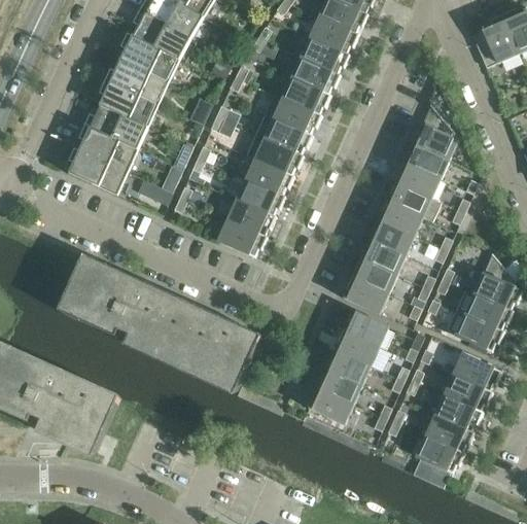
[(144,0),(140,9),(188,36),(202,15),(176,0),(152,0),(144,0)]
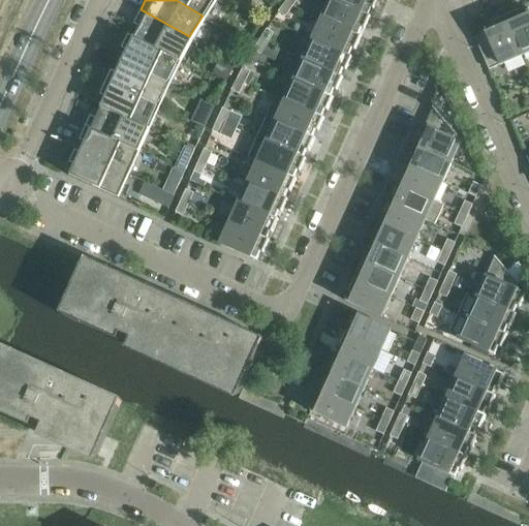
[(177,0),(203,16),(211,0),(177,0)]
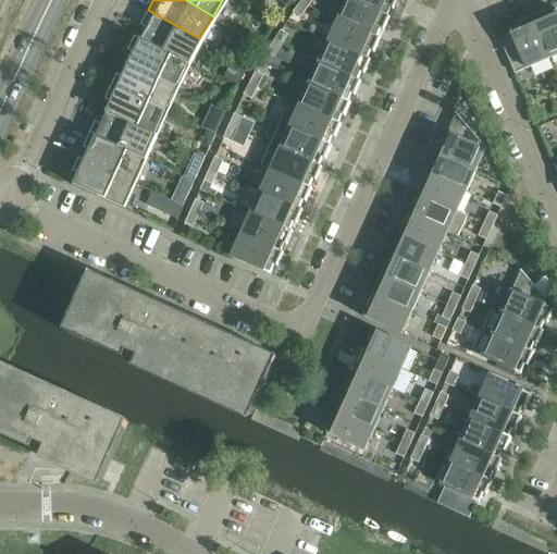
[(308,5),(300,0),(293,10),(300,15),(308,5)]
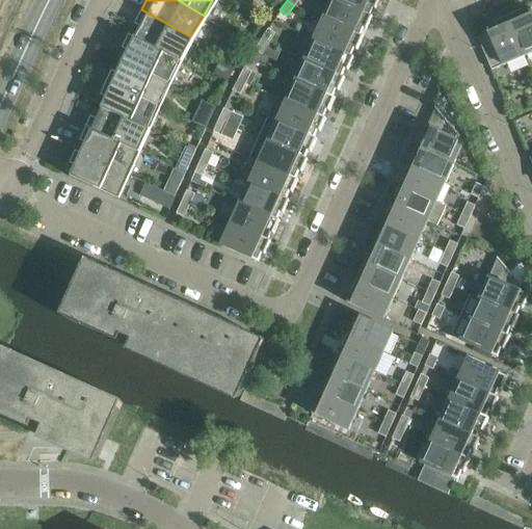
[(331,0),(323,18),(363,35),(363,34),(361,33),(364,26),(366,27),(372,15),(340,0),(331,0)]
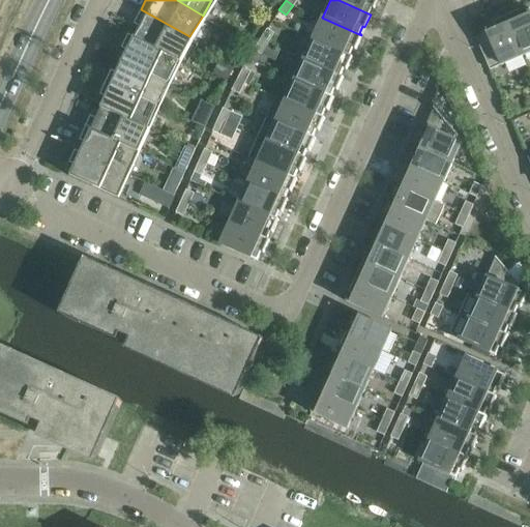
[(339,0),(371,15),(371,13),(367,12),(372,5),(374,6),(377,0),(339,0)]
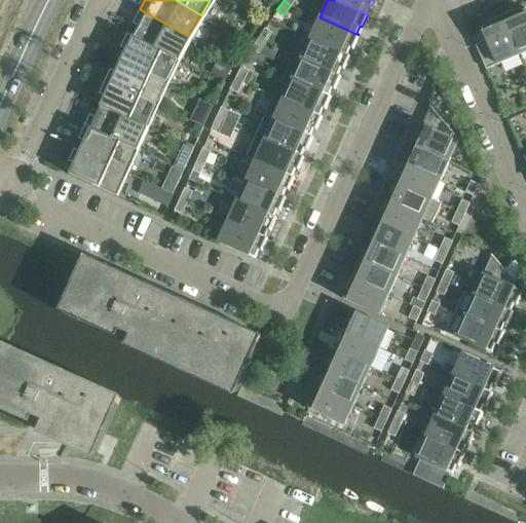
[(517,8),(503,14),(520,53),(525,49),(525,7),(525,8),(518,11),(517,9),(517,8)]
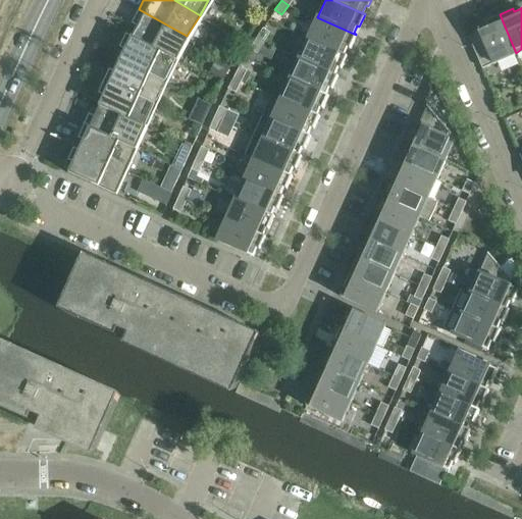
[(126,32),(125,33),(175,58),(187,36),(139,9),(132,21),(138,24),(133,35),(126,32)]
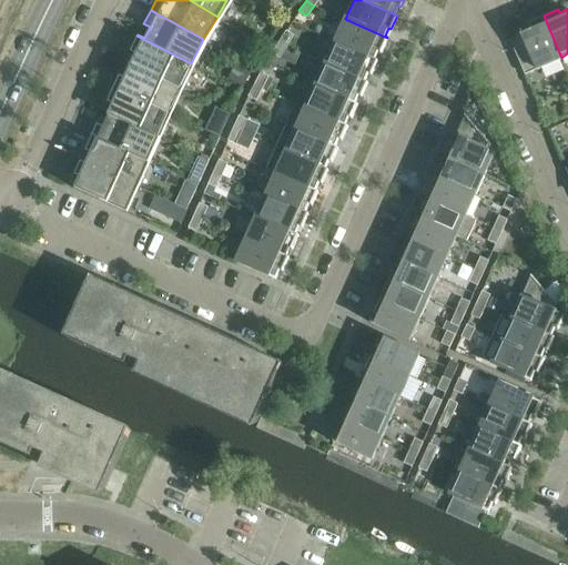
[(561,58),(544,16),(528,22),(529,23),(530,24),(521,29),(521,28),(520,29),(526,41),(514,46),(525,72),(537,68),(561,58)]
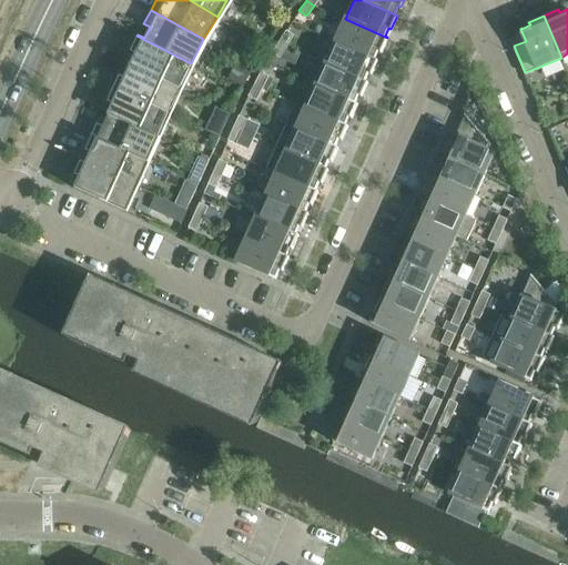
[(345,19),(336,41),(377,60),(377,59),(375,58),(378,50),(382,51),(387,38),(345,19)]
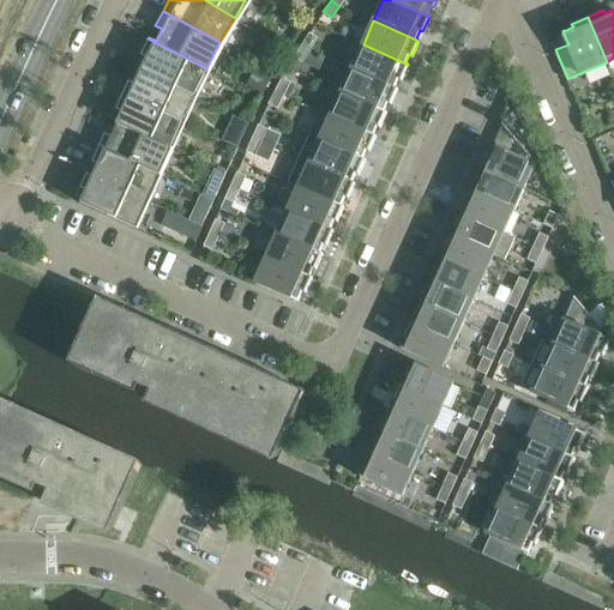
[(309,31),(301,44),(309,49),(318,36),(309,31)]
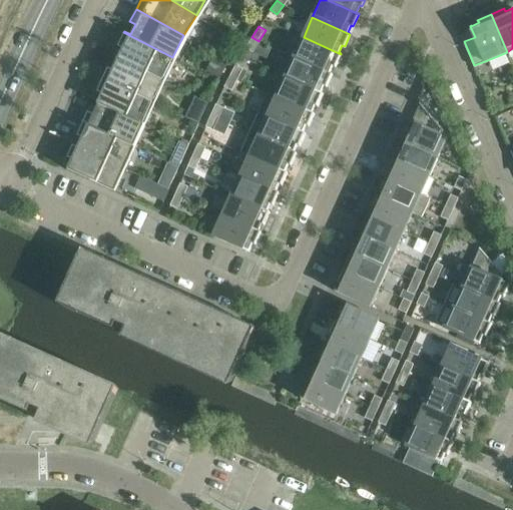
[(123,47),(118,58),(161,78),(172,57),(123,32),(117,44),(123,47)]
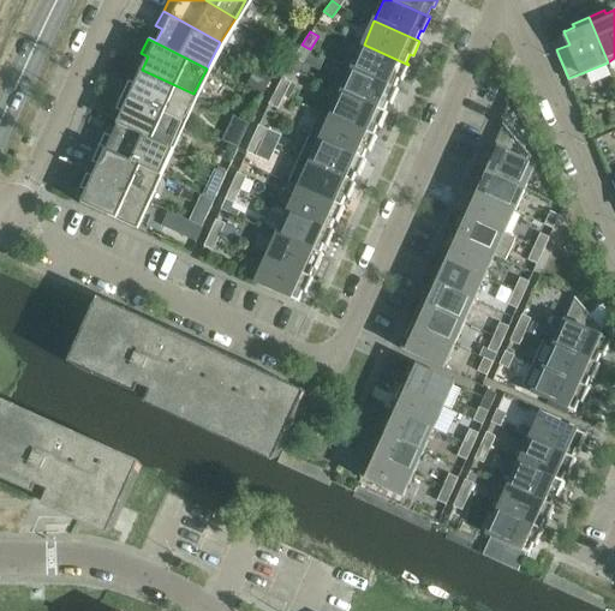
[(310,49),(302,45),(294,57),(303,61),(310,49)]
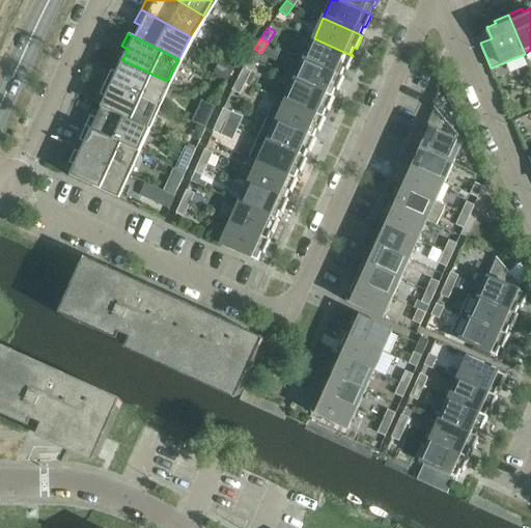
[(314,38),(305,59),(343,76),(344,75),(341,74),(344,66),(347,67),(353,56),(314,38)]
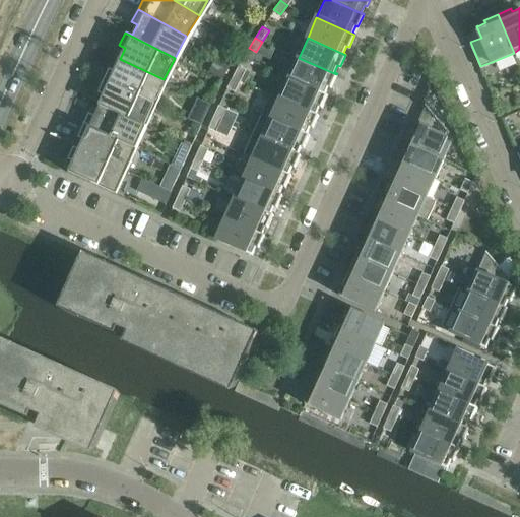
[(224,47),(219,56),(231,62),(236,52),(224,47)]
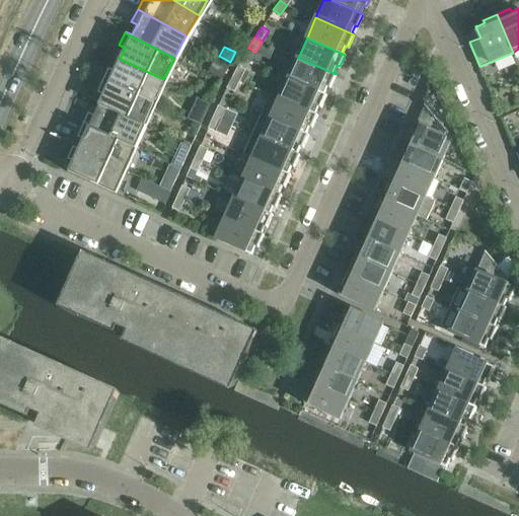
[(230,62),(219,56),(212,71),(222,76),(230,62)]
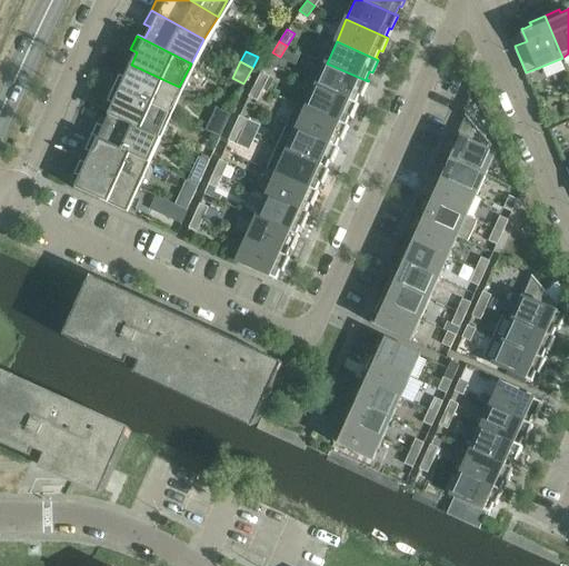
[(327,63),(317,85),(358,103),(359,102),(356,101),(359,93),(362,95),(368,81),(327,63)]
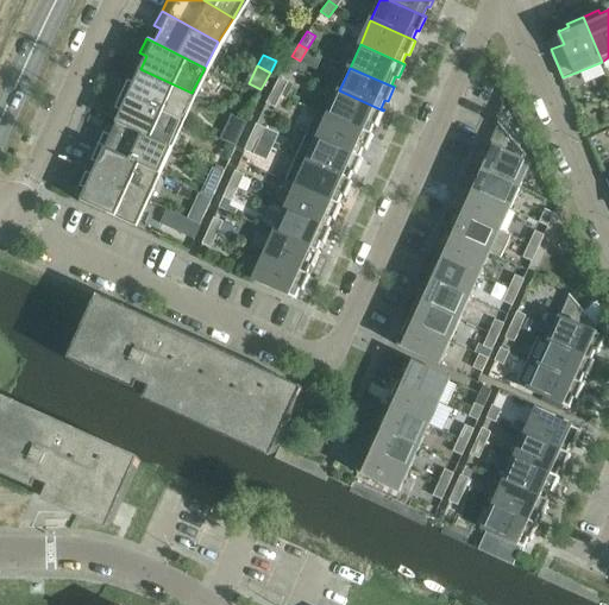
[(127,79),(121,93),(180,119),(192,93),(140,69),(135,81),(127,79)]
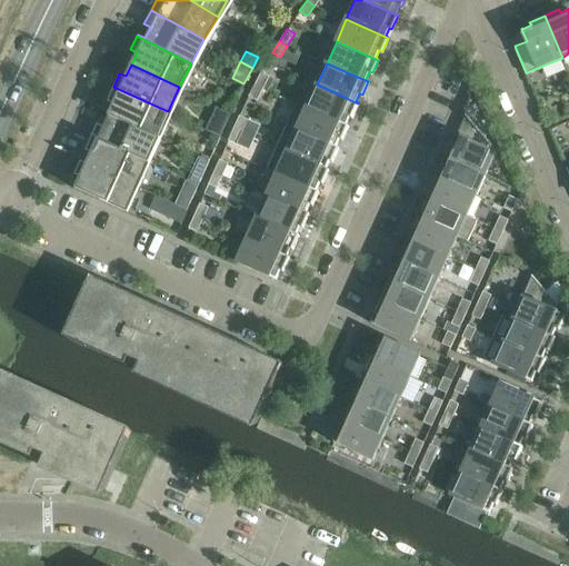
[(261,71),(256,82),(263,87),(269,76),(261,71)]
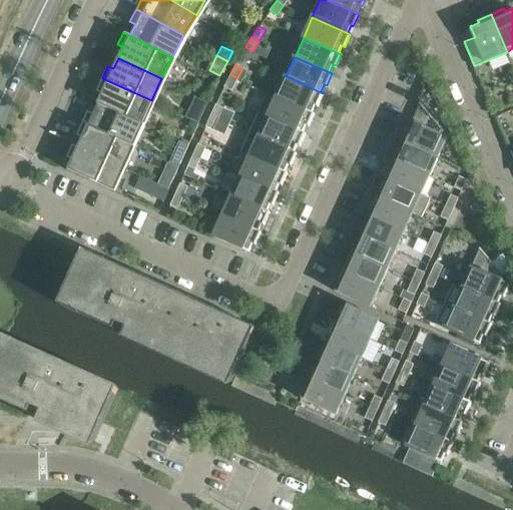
[(237,78),(230,74),(224,85),(231,89),(237,78)]
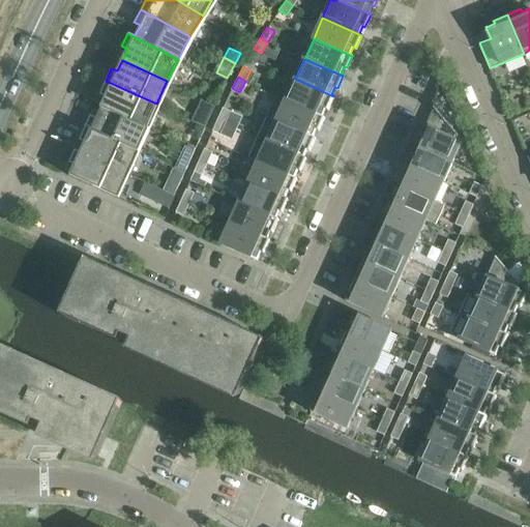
[(295,79),(286,99),(324,117),(325,116),(322,115),(325,108),(328,109),(333,96),(295,79)]
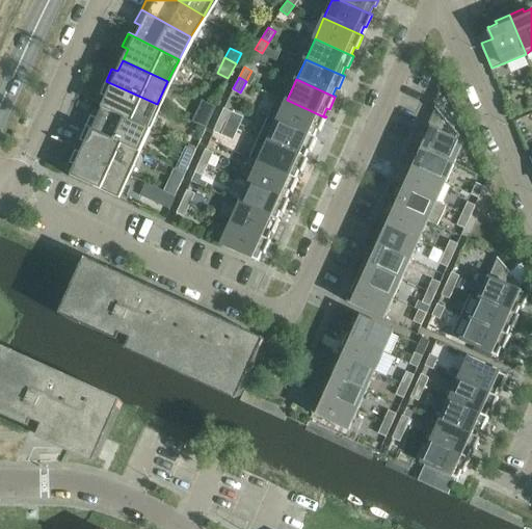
[(106,96),(102,106),(148,127),(157,104),(106,81),(100,94),(106,96)]
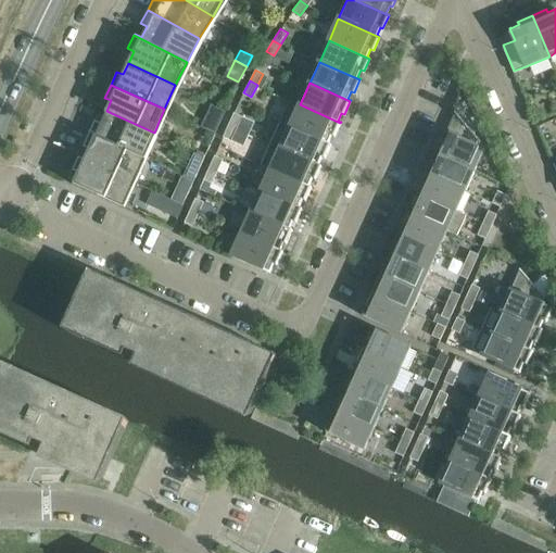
[(289,100),(280,121),(331,143),(328,141),(331,134),(335,136),(340,123),(300,104),(289,100)]
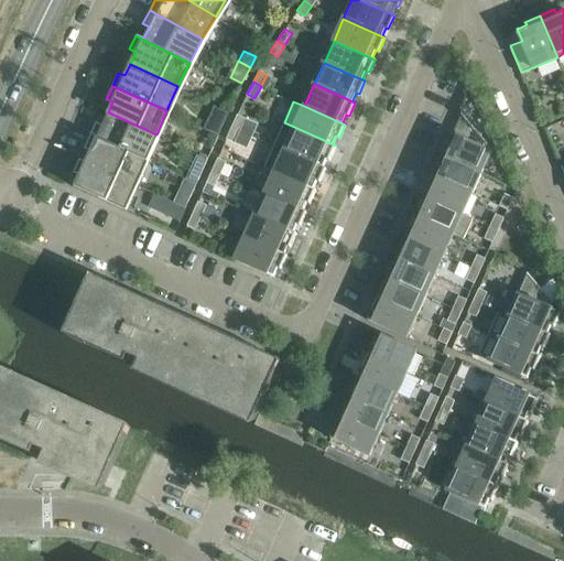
[(213,104),(204,126),(218,132),(219,128),(221,125),(224,121),(225,117),(227,114),(228,110),(213,104)]
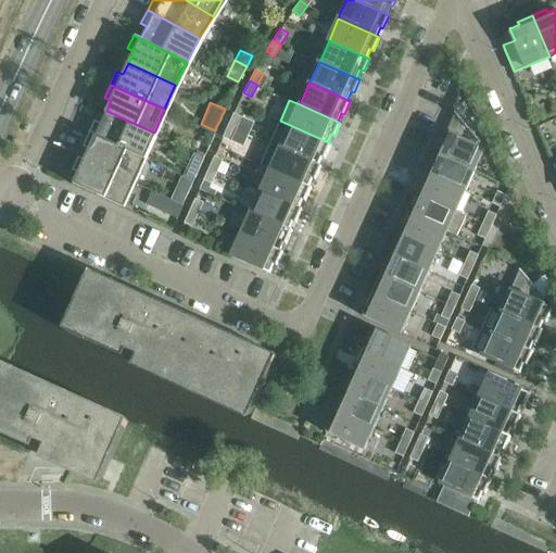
[(445,130),(437,152),(475,168),(484,148),(476,145),(478,139),(479,140),(480,139),(455,110),(454,111),(455,112),(446,132),(445,130)]
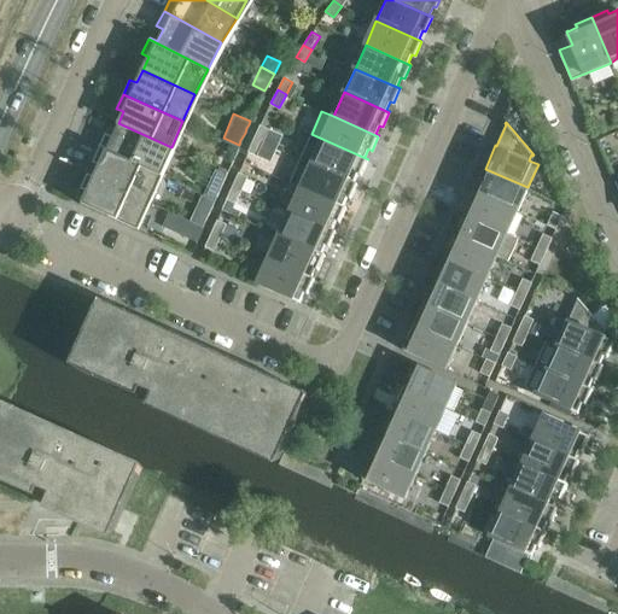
[(105,132),(99,146),(159,174),(172,147),(118,123),(112,135),(105,132)]
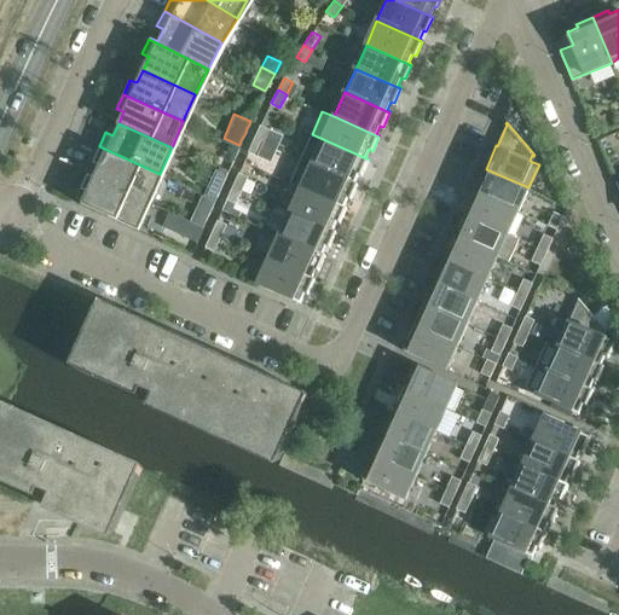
[(261,125),(255,138),(264,141),(270,128),(261,125)]
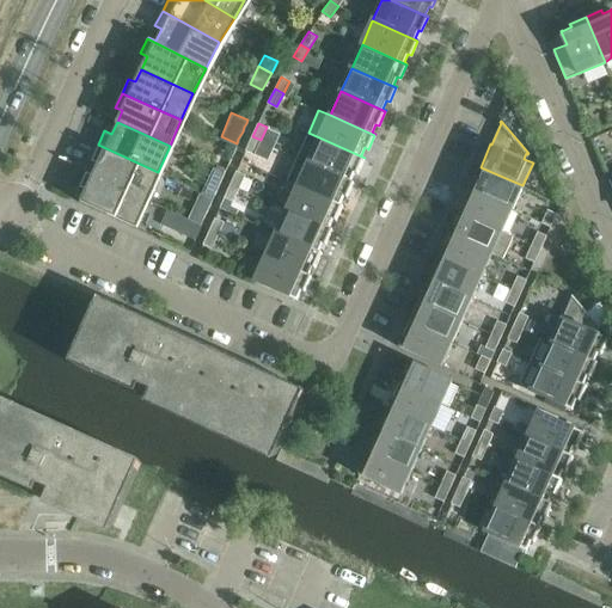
[(267,127),(261,140),(273,145),(279,133),(267,127)]
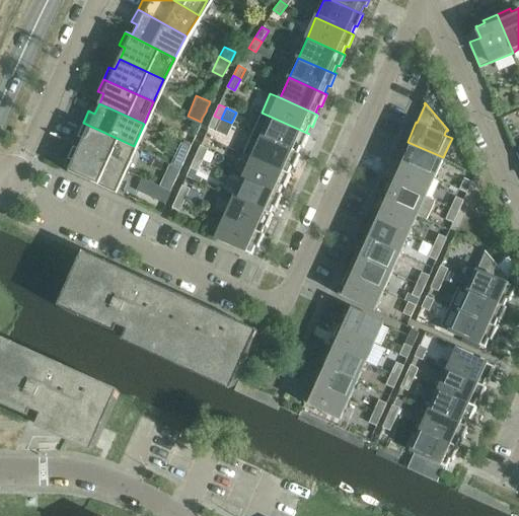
[(262,113),(252,133),(300,154),(300,153),(297,152),(300,145),(303,146),(309,134),(262,113)]
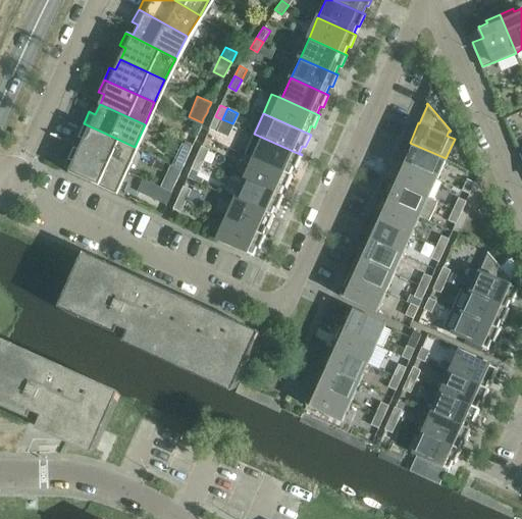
[(222,119),(215,116),(210,127),(217,131),(222,119)]
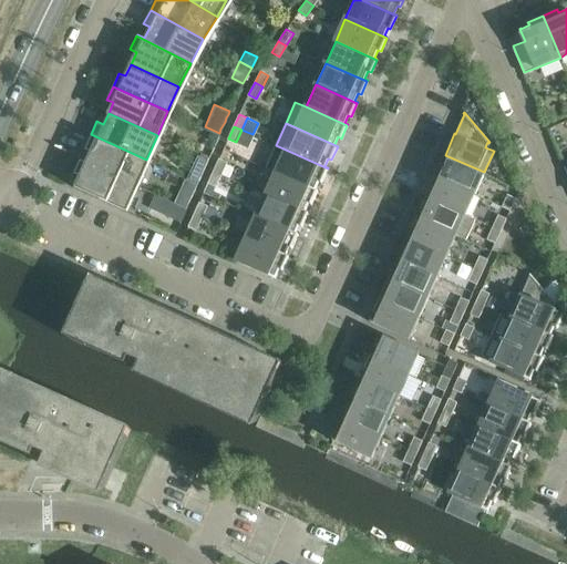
[(80,159),(135,184),(146,160),(91,134),(84,147),(91,151),(86,161),(80,159)]
